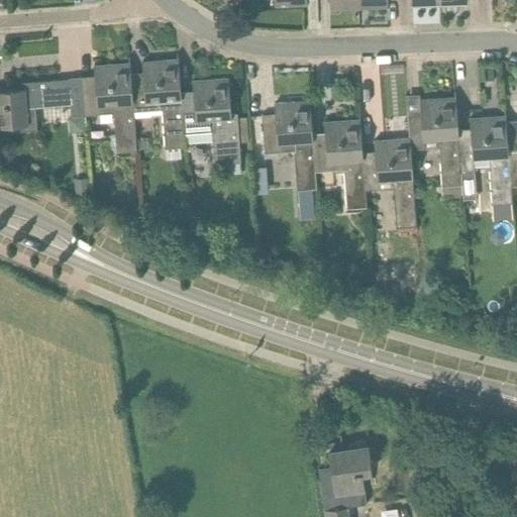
[(184,144),(183,134),(183,128),(181,98),(178,54),(177,54),(177,61),(141,63),(143,78),(131,79),(134,110),(145,109),(146,111),(163,110),(165,145),(184,144)]
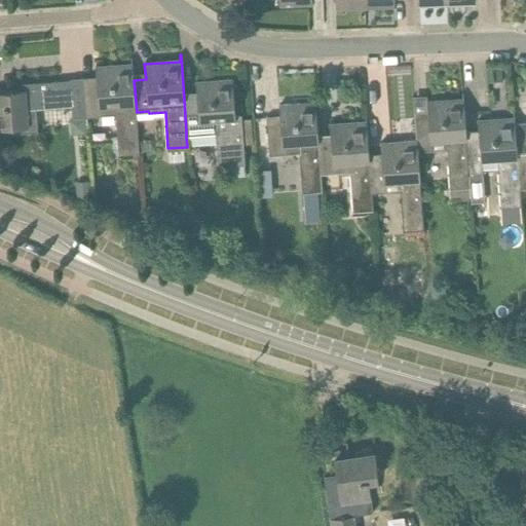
[(137,112),(134,80),(132,59),(130,59),(132,69),(116,70),(115,66),(96,68),(97,84),(84,85),(84,79),(83,79),(86,117),(115,115),(117,151),(137,150),(135,112),(137,112)]
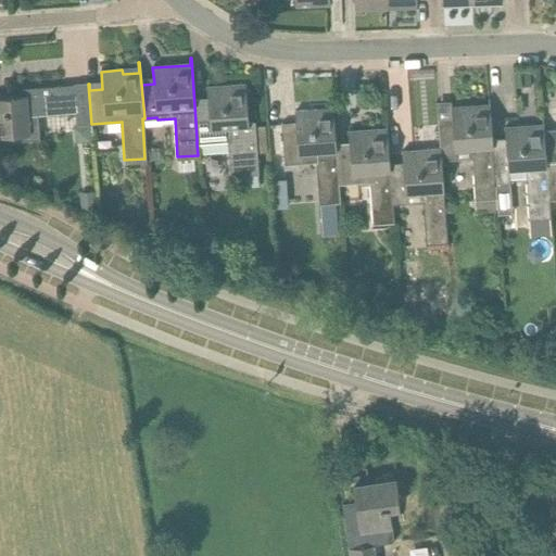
[(77,125),(91,124),(88,84),(88,90),(75,91),(75,85),(22,88),(22,96),(0,97),(0,135),(23,134),(23,142),(39,140),(38,116),(76,113),(77,125)]
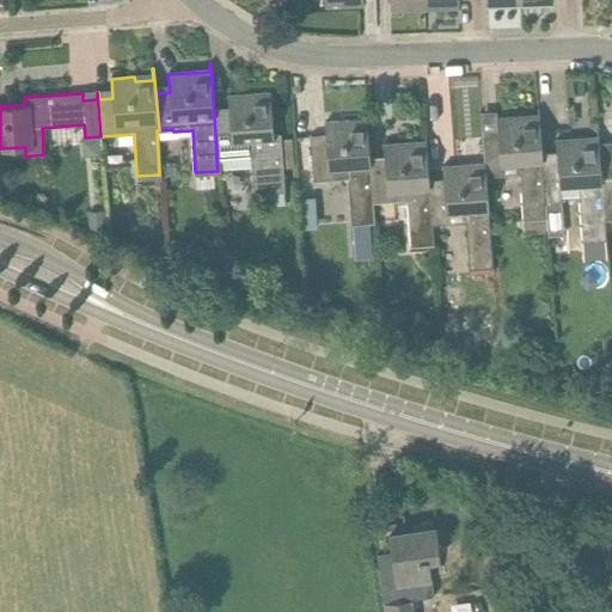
[(216,152),(216,159),(250,155),(252,193),(285,191),(281,134),(271,134),(269,98),(251,99),(251,95),(227,96),(228,115),(214,116),(216,152)]
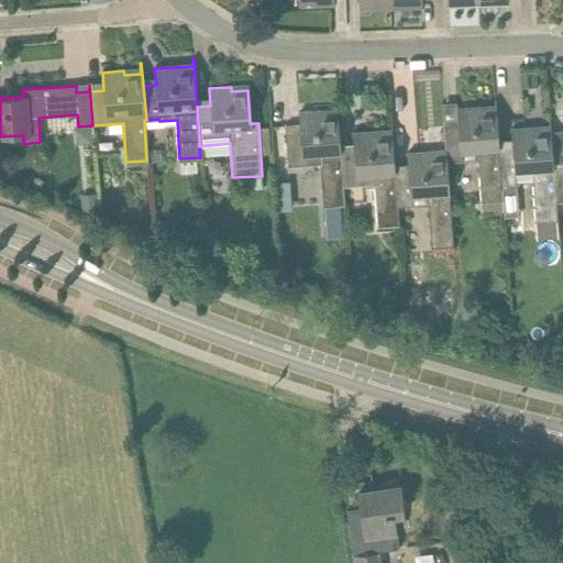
[(477,153),(482,203),(503,202),(501,189),(498,147),(499,143),(496,100),(494,100),(495,112),(478,113),(478,108),(456,110),(457,128),(445,129),(444,122),(443,122),(445,152),(446,164),(460,163),(460,154),(477,153)]
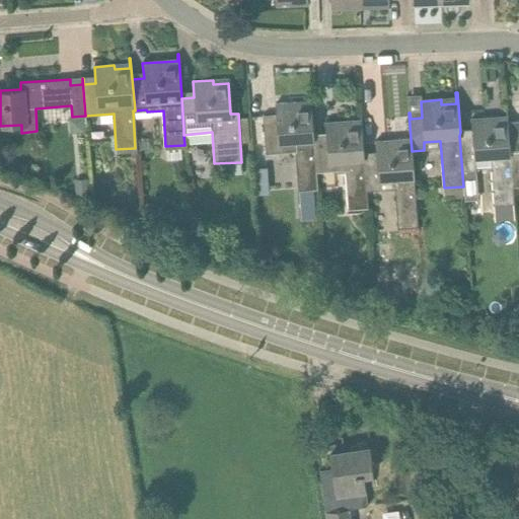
[(316,169),(315,140),(311,96),(309,96),(310,106),(295,107),(295,103),(275,104),(276,121),(264,122),(264,116),(263,116),(265,152),(278,151),(279,153),(295,152),(297,189),(318,187),(317,169),(316,169)]
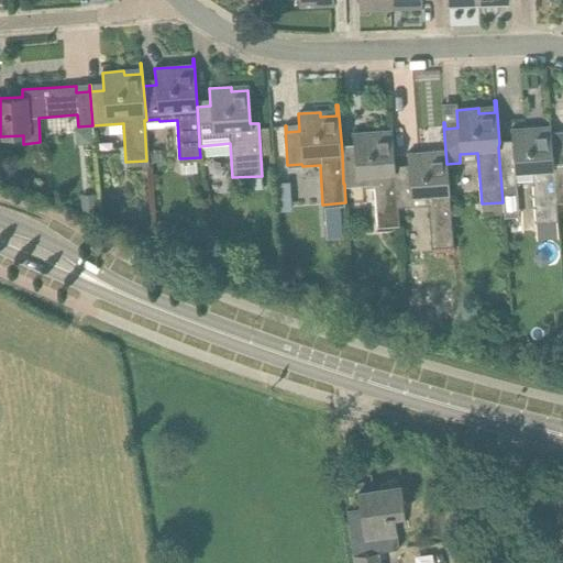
[(395,172),(392,124),(390,124),(390,135),(375,138),(374,132),(353,134),(354,151),(342,152),(343,184),(344,184),(357,183),(357,174),(373,172),(376,222),(376,228),(398,225),(398,221),(397,203),(395,172)]
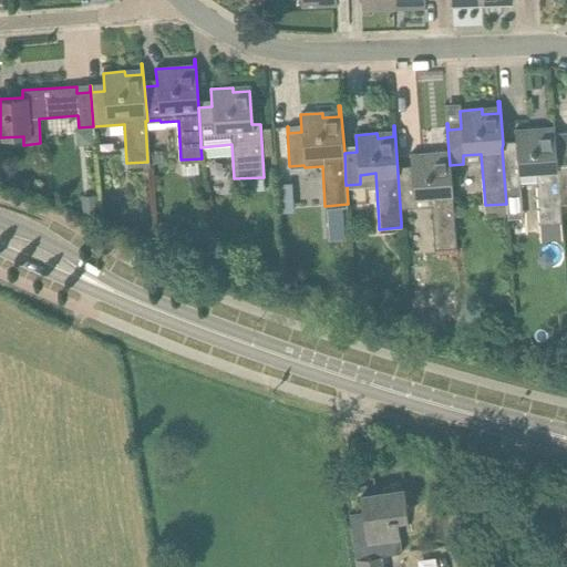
[(521,189),(521,182),(536,182),(539,224),(560,223),(559,205),(558,169),(555,133),(544,134),(537,134),(536,129),(515,131),(516,148),(502,148),(505,191),(521,189)]
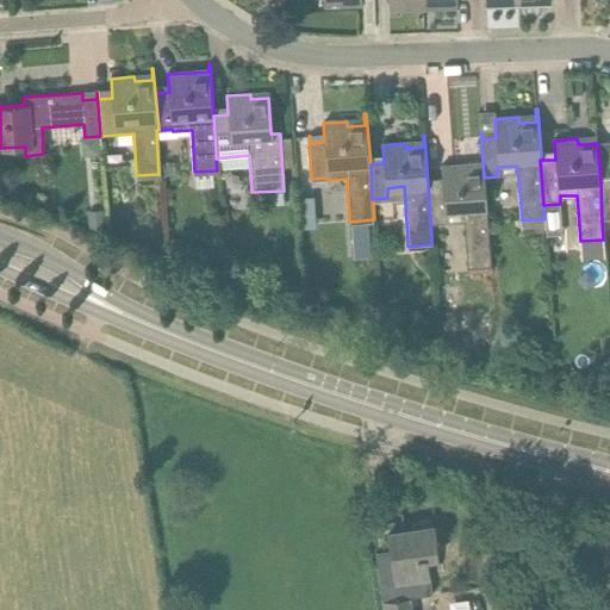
[(462,209),(467,262),(467,268),(487,267),(491,267),(484,178),(483,165),(465,166),(442,166),(443,185),(428,186),(430,221),(444,219),(444,210),(462,209)]
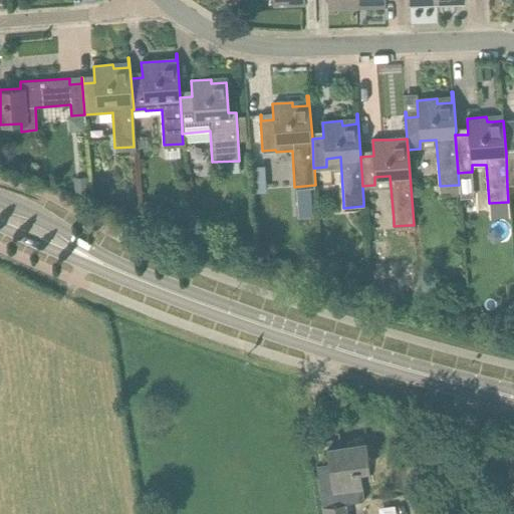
[(86,194),(86,179),(73,179),(73,194),(86,194)]
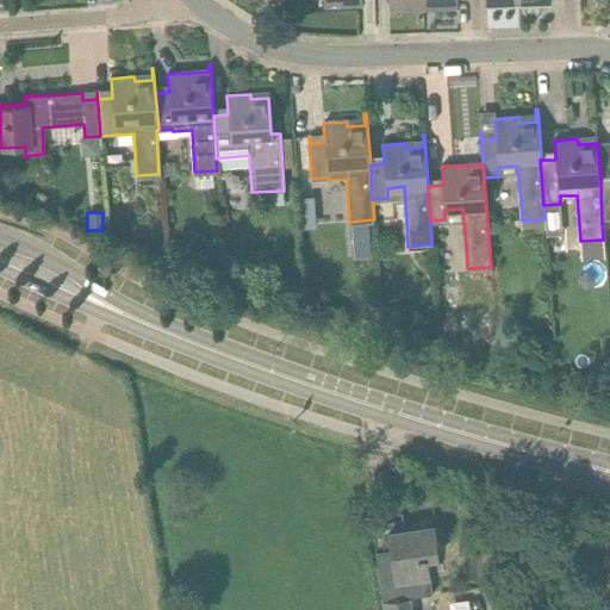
[(545,231),(545,219),(522,221),(523,234),(545,231)]
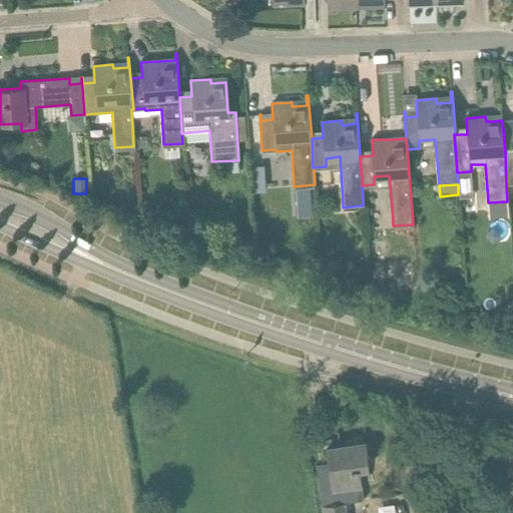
[(312,217),(310,187),(309,188),(296,188),(298,218),(312,217)]
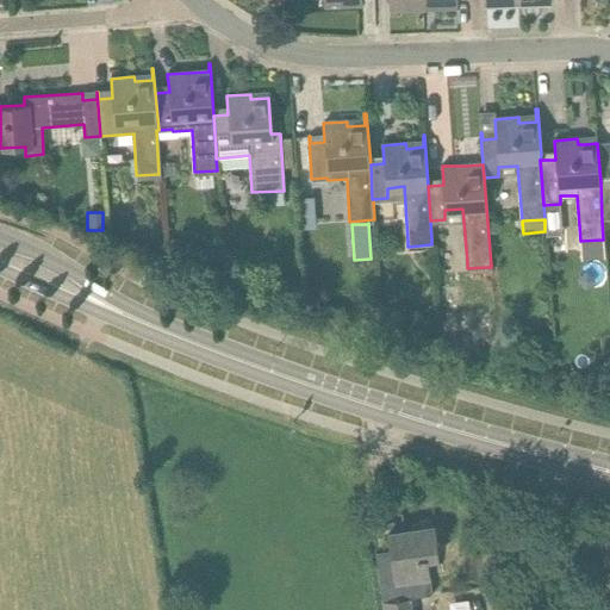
[(603,240),(580,241),(582,261),(604,260),(603,240)]
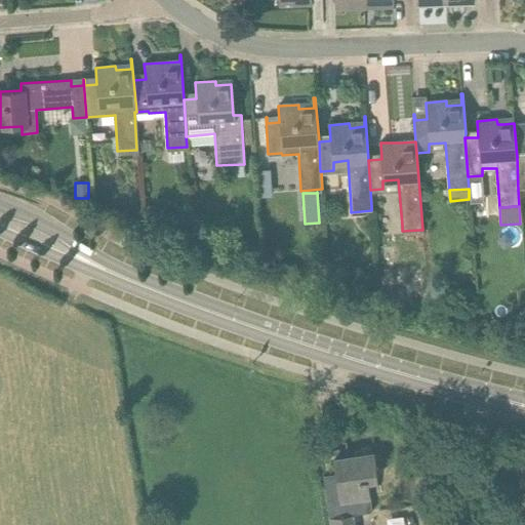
[(421,308),(425,294),(413,291),(409,305),(421,308)]
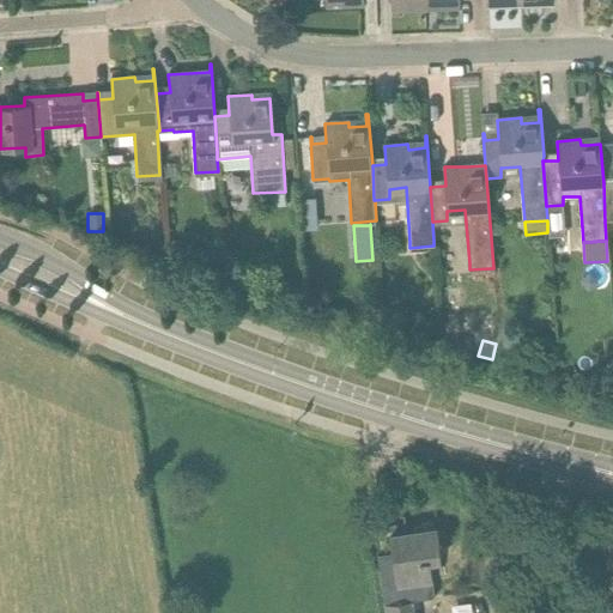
[(380,556),(383,584),(411,581),(432,577),(430,559),(441,557),(437,528),(390,534),(393,553),(380,556)]
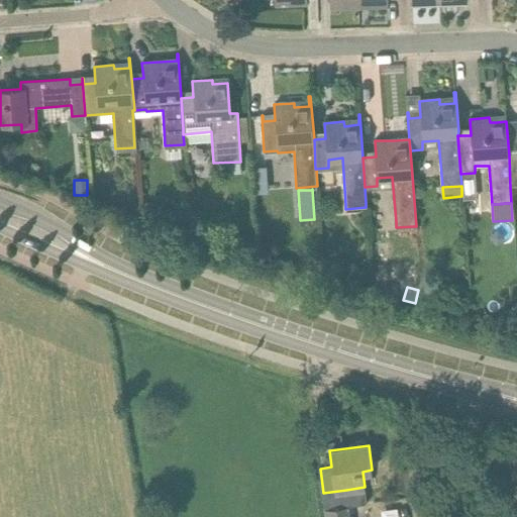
[(326,516),(349,516),(348,507),(346,490),(323,493),(326,516)]
